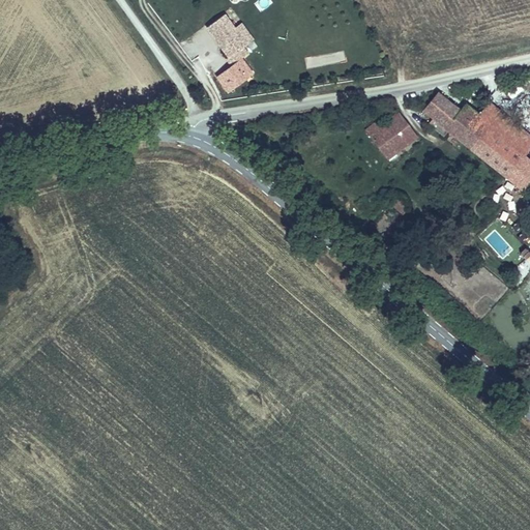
[(236,24),(226,11),(205,26),(227,54),(225,57),(232,64),(249,52),(245,46),(256,37),(242,20),(236,24)]
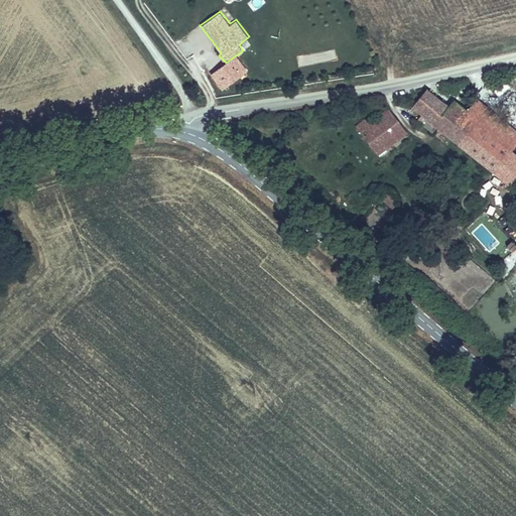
[(299,63),(337,61),(336,51),(299,54),(299,63)]
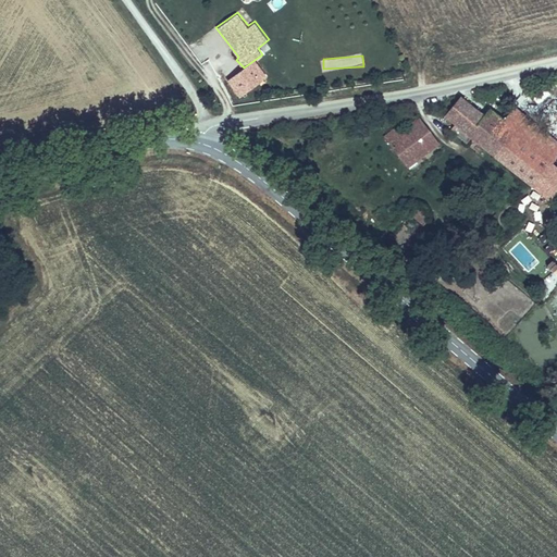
[(556,156),(556,140),(524,113),(514,126),(491,108),(485,113),(462,96),(459,96),(444,116),(455,125),(452,131),(467,143),(471,137),(532,186),(556,156)]
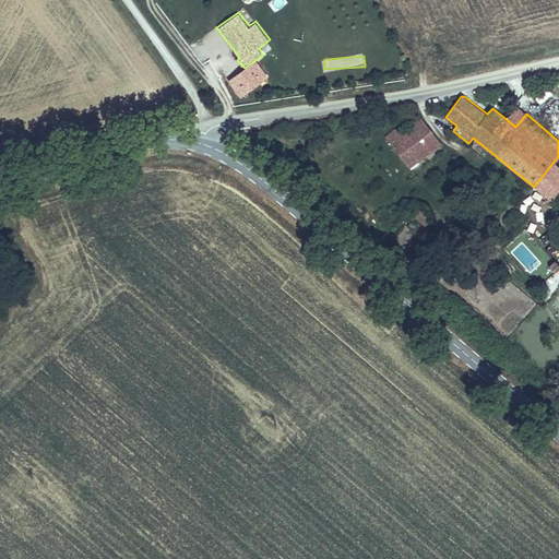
[(441,144),(420,117),(400,134),(395,129),(384,137),(411,168),(441,144)]
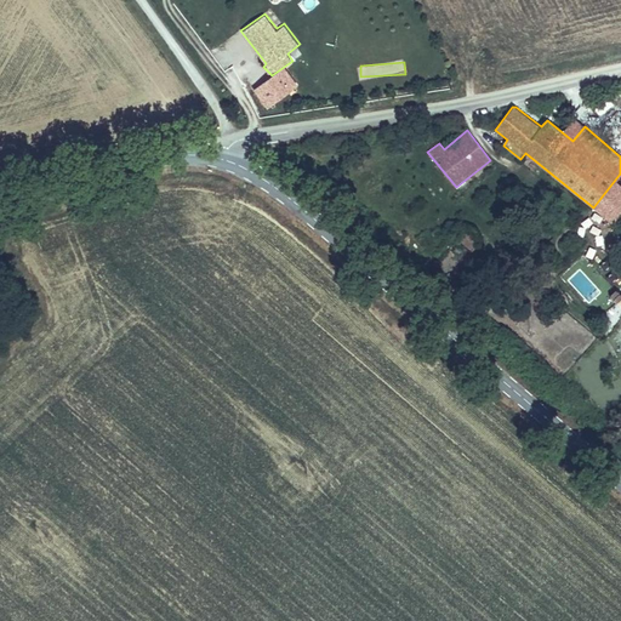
[(479,238),(466,226),(457,237),(472,251),(477,246),(473,243),(479,238)]
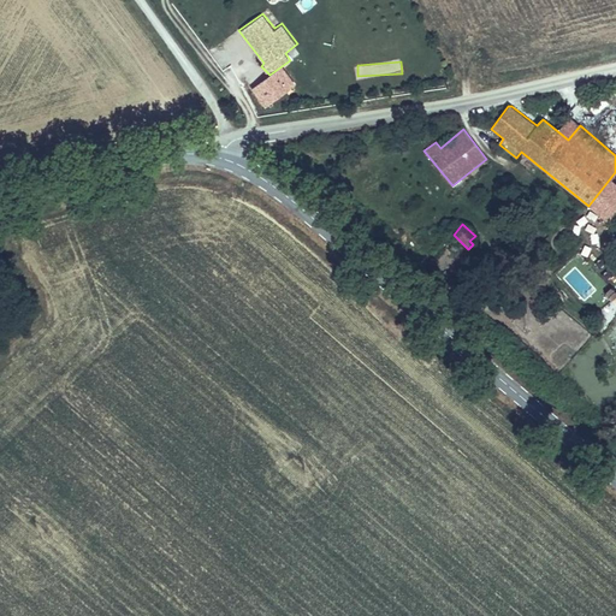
[(615,295),(615,294),(610,288),(603,294),(610,301),(615,295)]
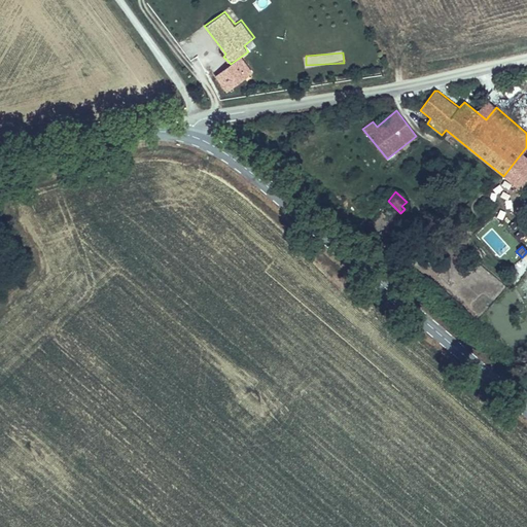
[(511,274),(521,280),(526,268),(526,265),(518,260),(511,274)]
